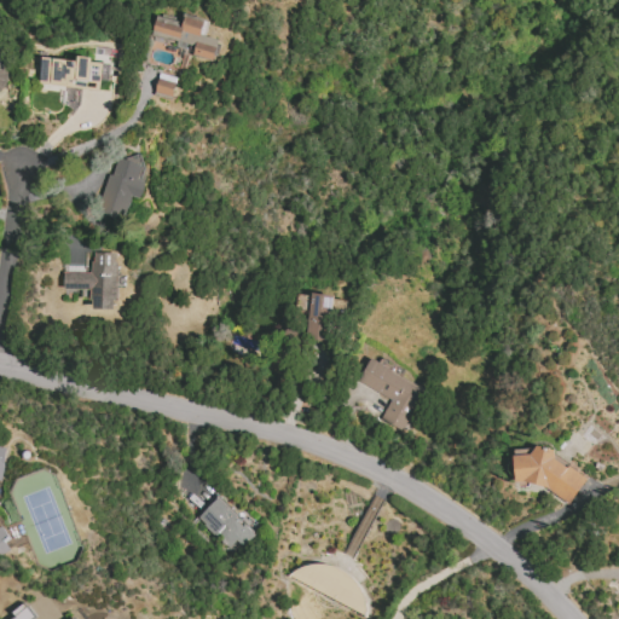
[(156,16),(151,38),(177,44),(175,47),(190,51),(190,55),(214,61),(219,40),(204,36),(208,21),(183,15),(181,22),(156,16)]
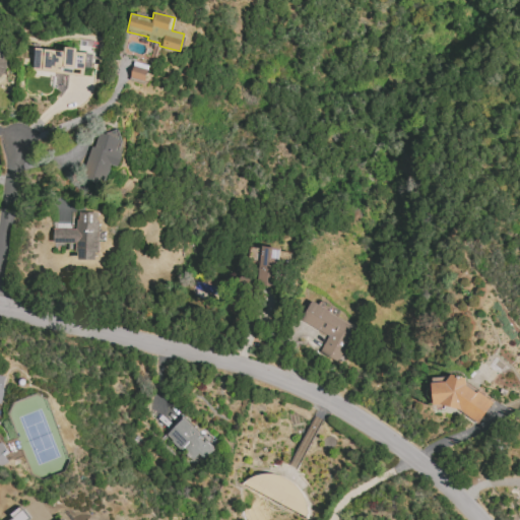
[(0,77),(9,75),(1,41),(0,41),(0,77)]
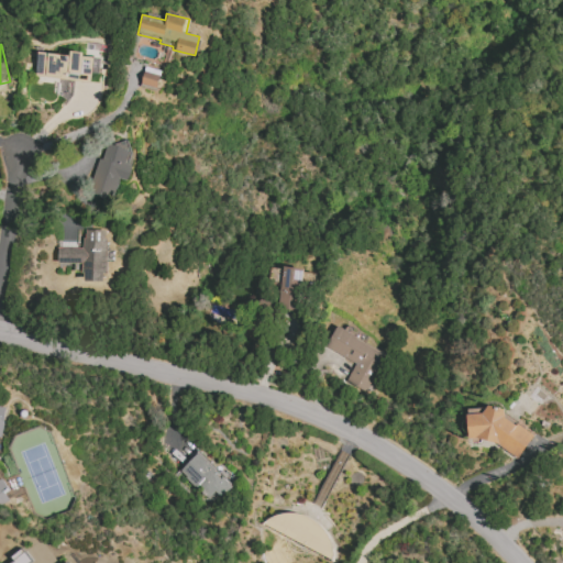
[(91,81),(91,74),(100,74),(101,56),(70,54),(70,55),(36,53),(34,77),(91,81)]
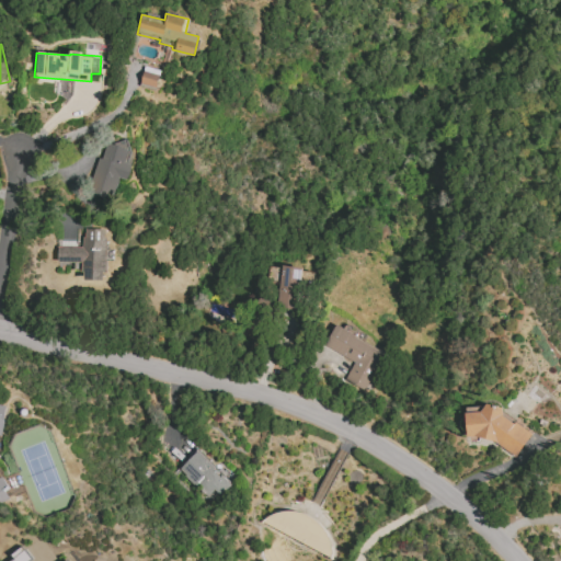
[(140,86),(157,89),(160,70),(144,67),(140,86)]
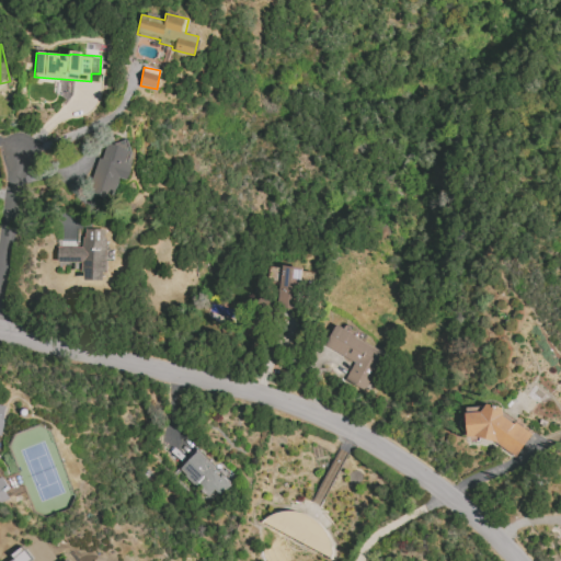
[(118,179),(127,181),(132,164),(123,162),(127,146),(103,140),(87,202),(111,208),(118,179)]
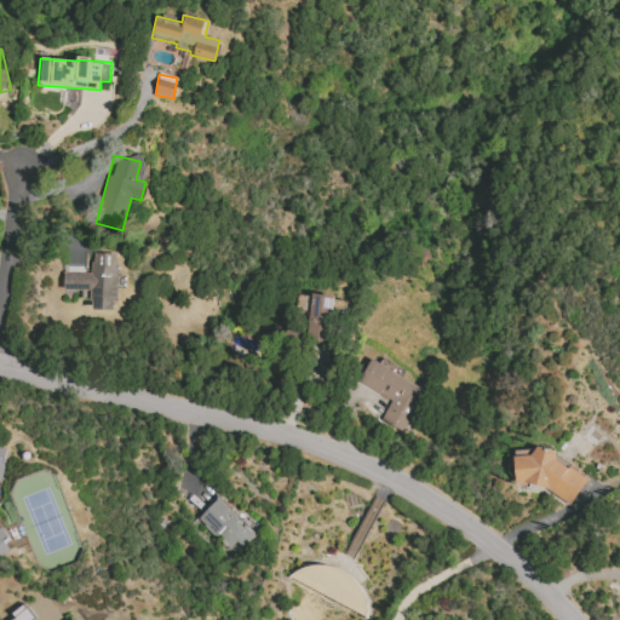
[(63,273),(63,290),(91,291),(91,309),(116,310),(116,287),(125,287),(126,275),(118,275),(118,253),(92,253),(92,274),(63,273)]
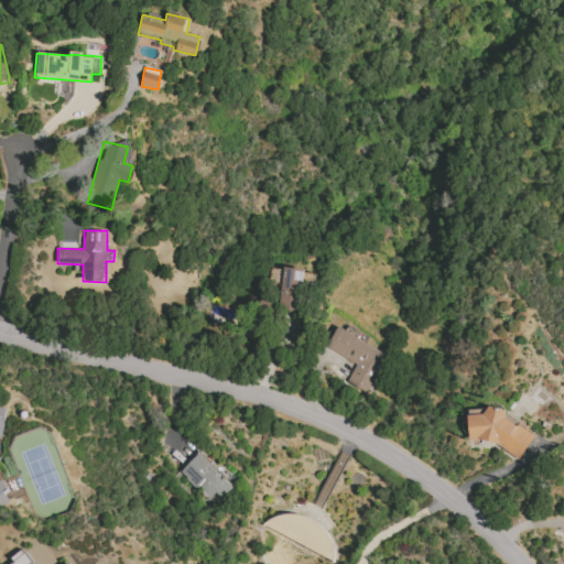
[(282,284),(278,310),(300,313),(305,271),(271,266),(269,282),(282,284)]
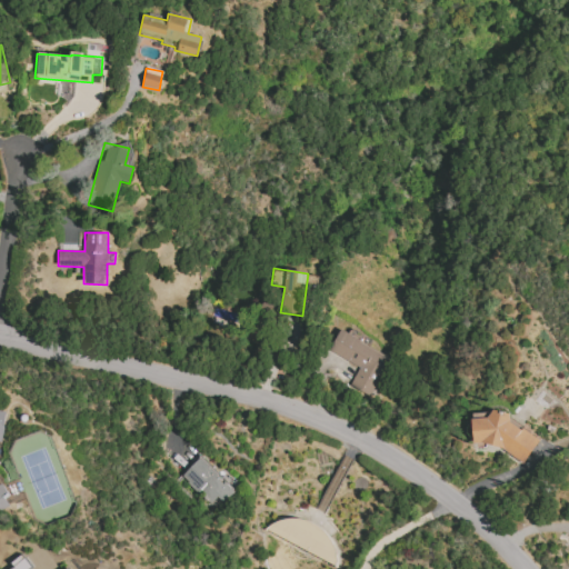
[(369,398),(390,357),(339,331),(329,352),(358,367),(348,387),(369,398)]
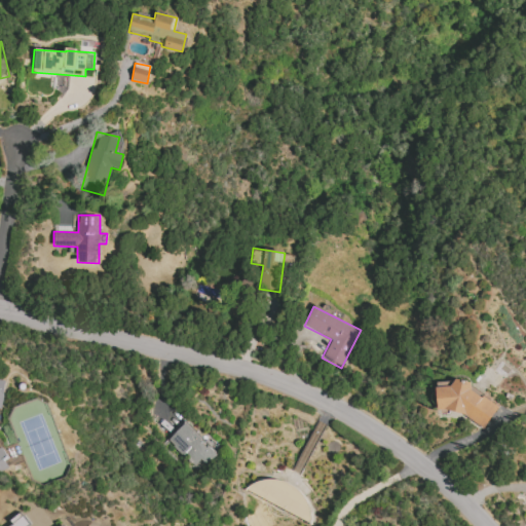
[(437,412),(456,411),(483,428),(497,406),(482,396),(480,396),(472,390),(471,382),(463,382),(461,381),(439,382),(436,386),(437,412)]
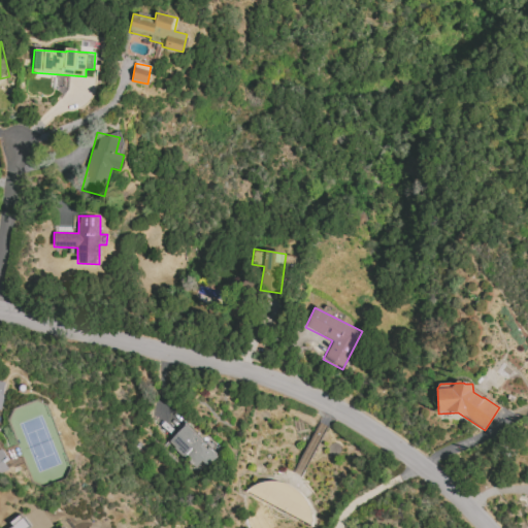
[(218,454),(186,424),(168,442),(200,472),(218,454)]
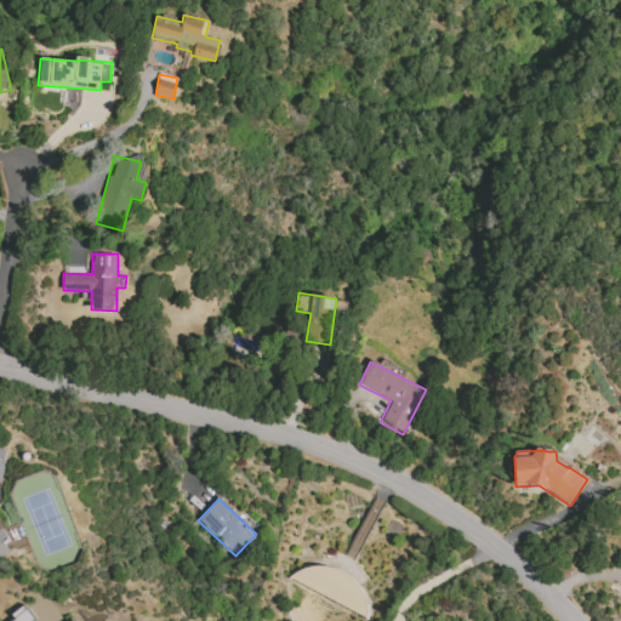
[(0,557),(13,548),(0,529),(0,557)]
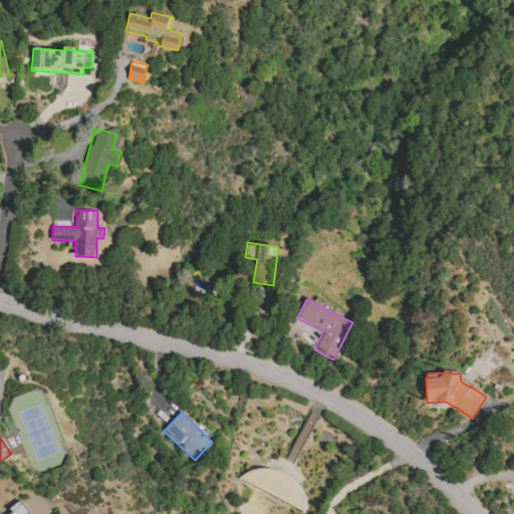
[(241,481),(299,508),(308,490),(249,462),(241,481)]
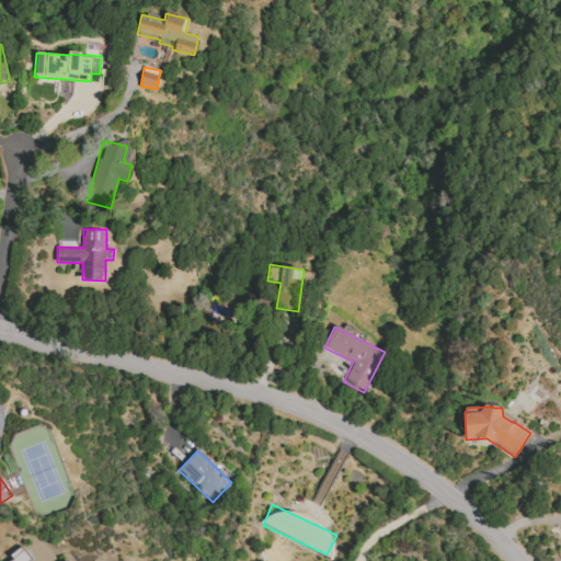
[(9,560),(31,560),(24,547),(7,554),(9,560)]
